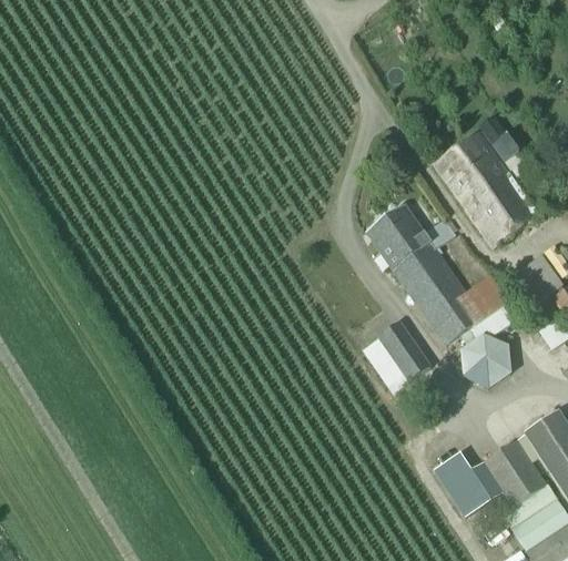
[(539,215),(530,203),(545,194),(521,154),(515,159),(511,155),(517,151),(492,116),(478,126),(483,132),(479,134),(478,133),(433,165),(493,247),(539,215)]
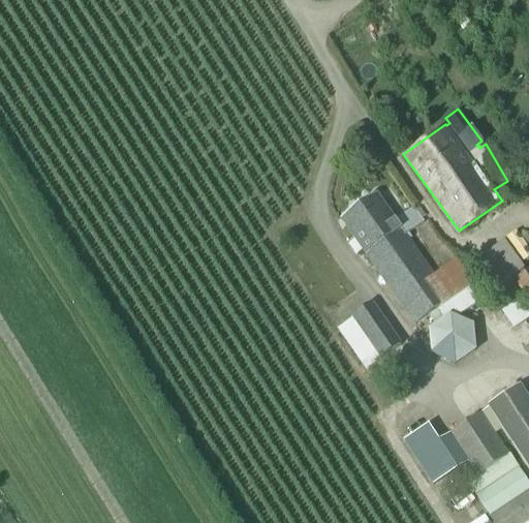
[(473,281),(457,257),(434,273),(408,236),(411,234),(409,229),(424,219),(422,215),(426,212),(421,205),(415,208),(413,204),(395,216),(377,191),(340,217),(414,322),(473,281)]
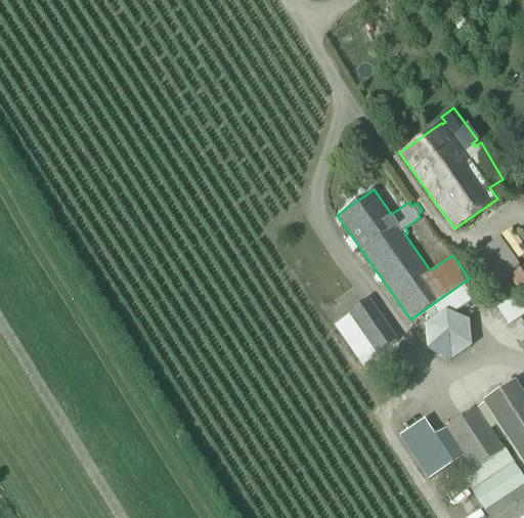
[(494,279),(519,263),(498,234),(474,252),(494,279)]
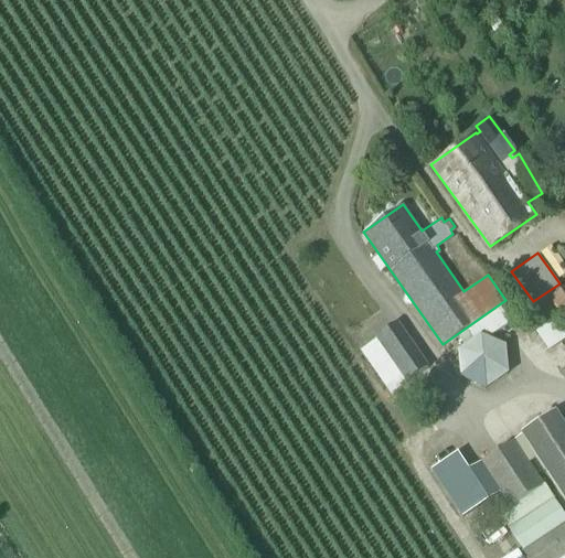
[(564,270),(562,274),(564,278),(564,285),(550,294),(564,317),(564,270)]
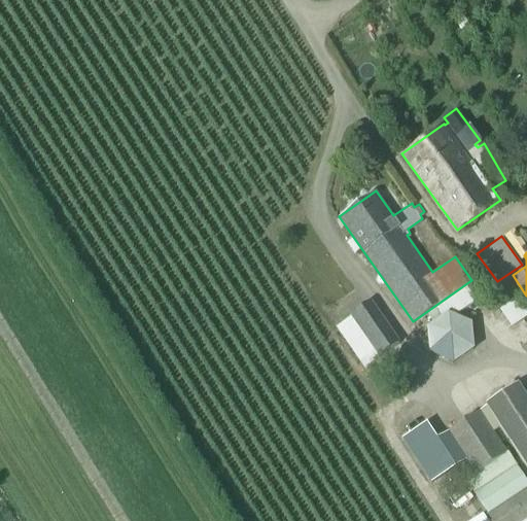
[(364,365),(398,339),(371,299),(336,323),(364,365)]
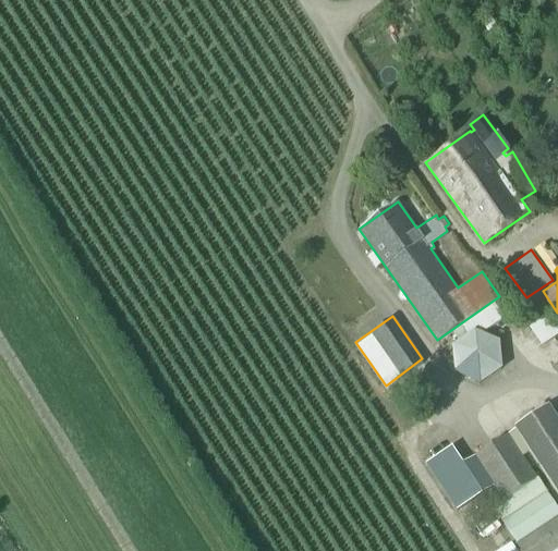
[(501,366),(499,339),(474,327),(451,344),(453,371),(478,382),(501,366)]
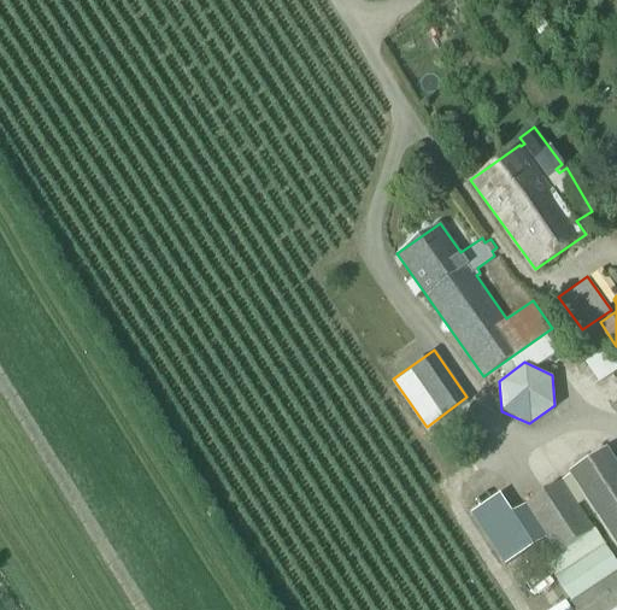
[(616,467),(605,449),(560,476),(577,502),(583,497),(616,547),(616,467)]
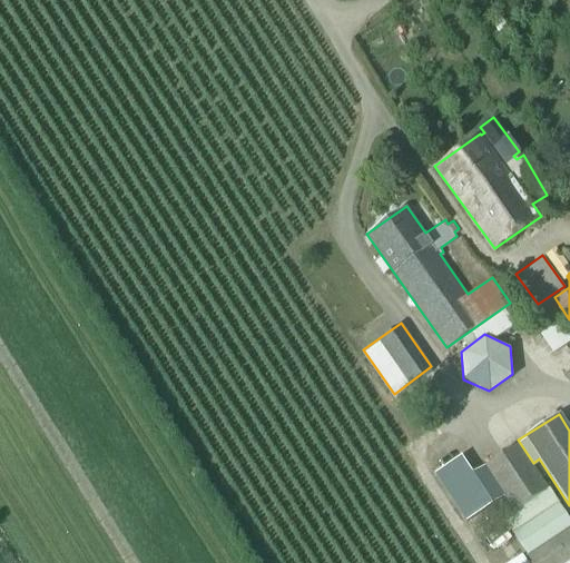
[(548,486),(533,463),(518,440),(483,464),(512,509),(548,486)]
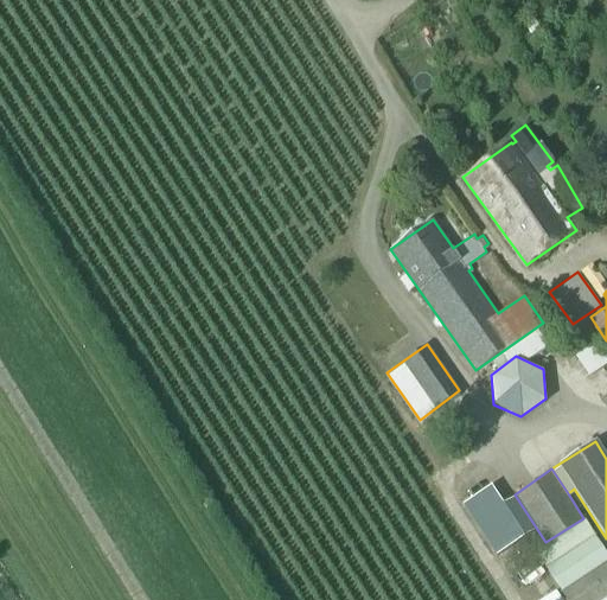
[(606,553),(585,517),(583,518),(545,542),(535,549),(568,599),(596,599),(606,593),(606,553)]
